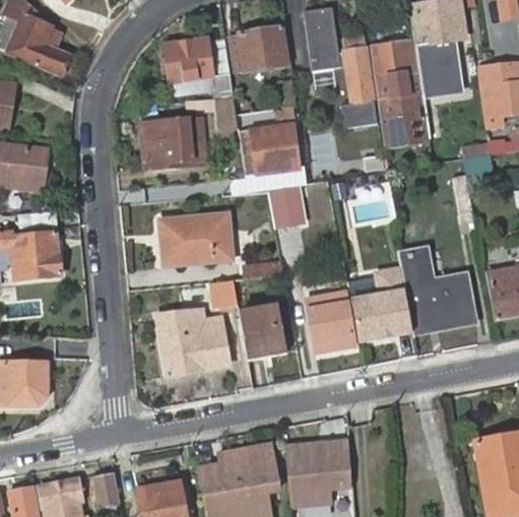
[(18,16),(5,48),(60,72),(69,51),(46,40),(53,23),(39,17),(41,13),(25,0),(5,0),(2,9),(18,16)]
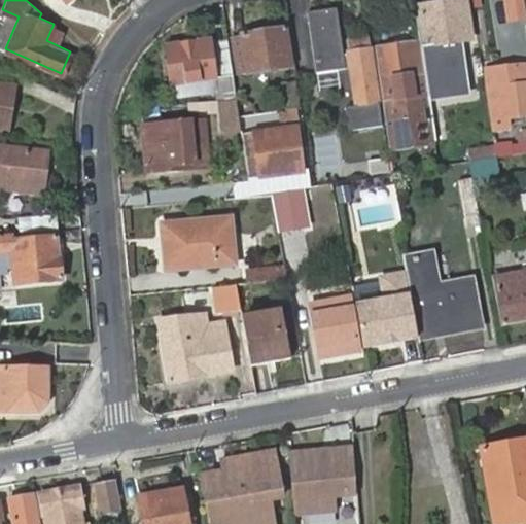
[(437,0),(416,3),(422,40),(422,43),(470,36),(464,0),(437,0)]
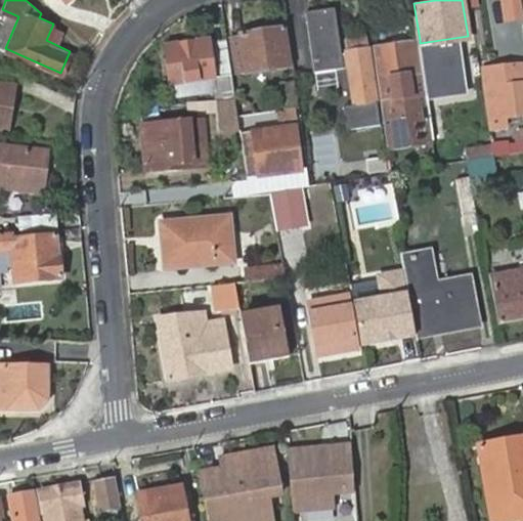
[(500,0),(504,17),(521,14),(519,0),(500,0)]
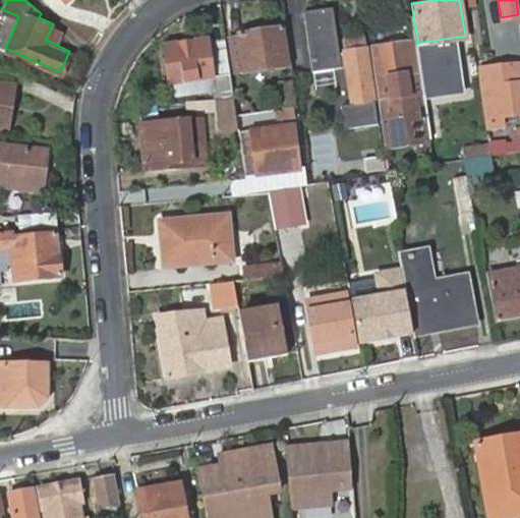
[(368,46),(345,50),(345,51),(341,52),(333,7),(304,12),(314,72),(347,67),(353,104),(343,106),(347,128),(379,123),(368,46)]
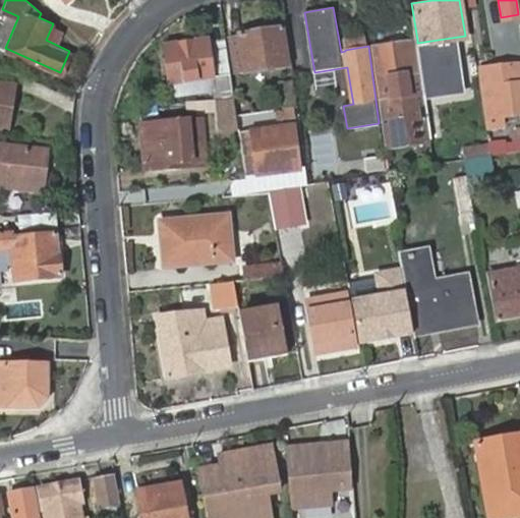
[(288,64),(283,25),(245,31),(242,30),(242,32),(231,34),(236,70),(249,68),(272,66),(288,64)]
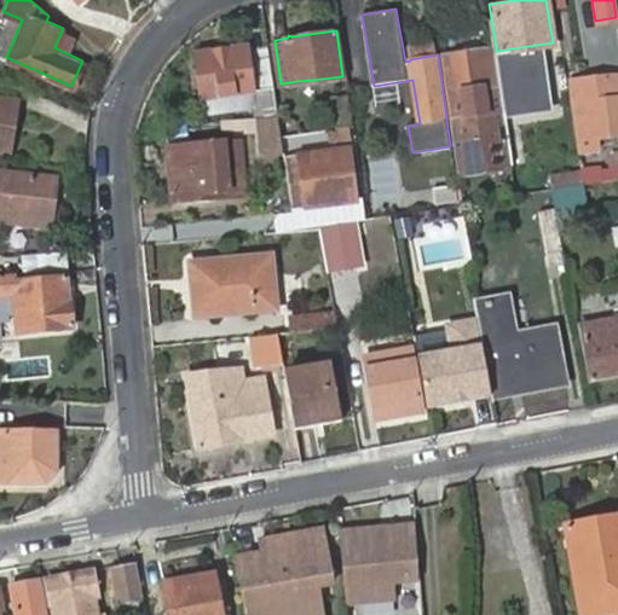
[(434,41),(408,46),(410,59),(438,54),(434,41)]
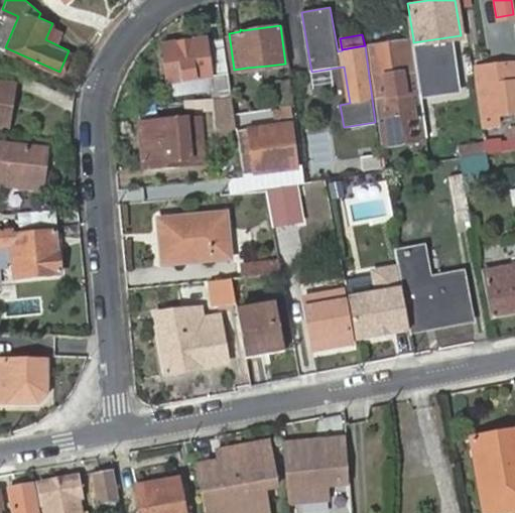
[(163,41),(167,78),(211,72),(207,35),(163,41)]
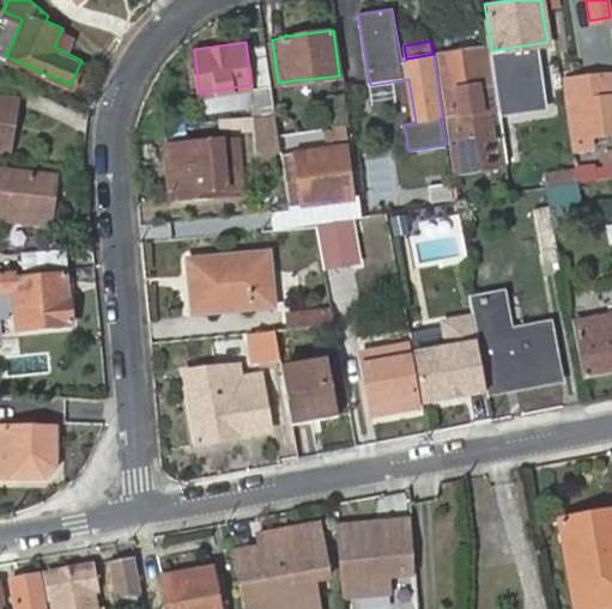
[(547,42),(491,50),(501,113),(557,104),(547,42)]
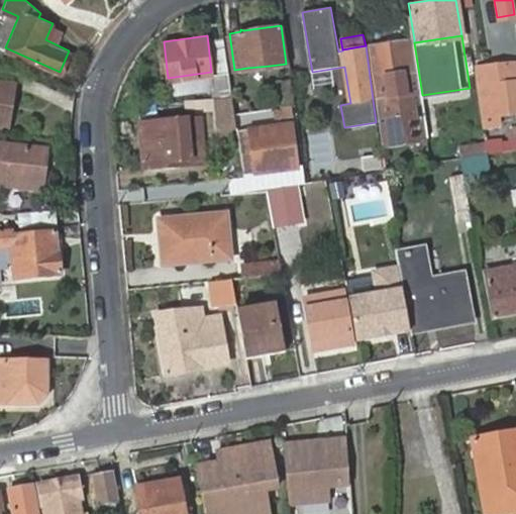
[(414,39),(368,46),(382,142),(429,135),(422,95),(414,42),(414,39)]
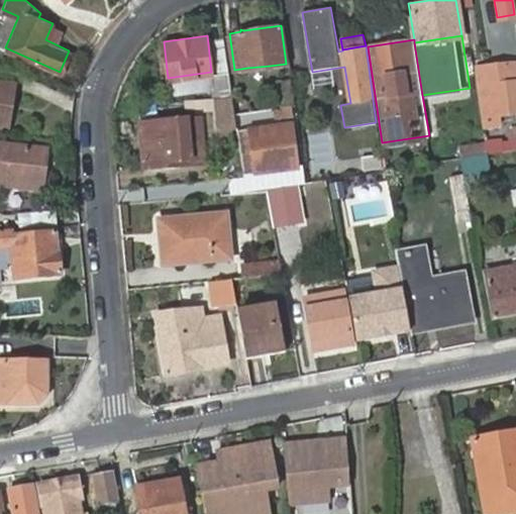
[(477,66),(483,111),(508,107),(506,93),(515,91),(515,75),(513,60),(477,66)]
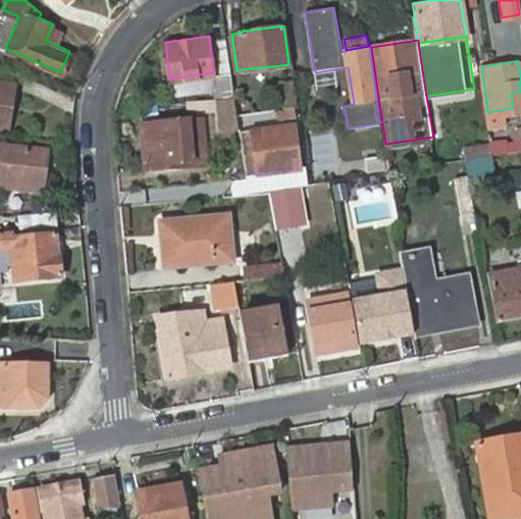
[(250,68),(252,84),(274,82),(272,66),(250,68)]
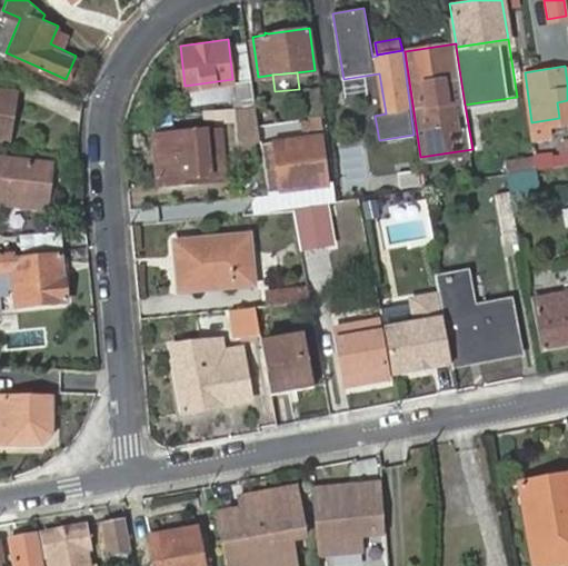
[(310,117),(322,116),(318,86),(307,87),(310,117)]
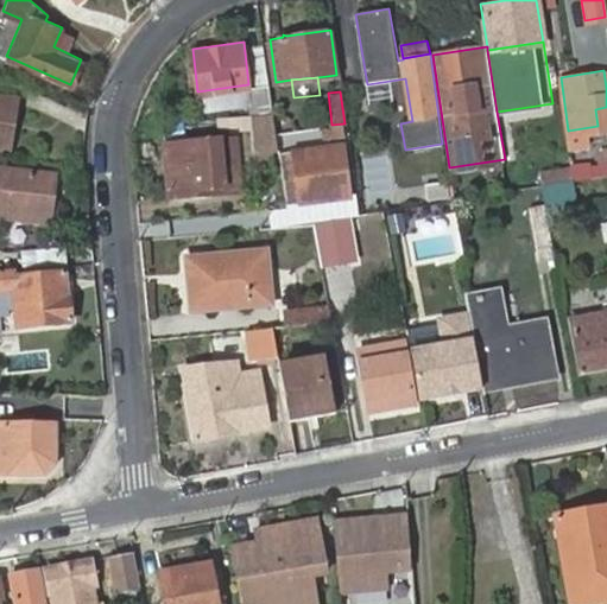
[(18,96),(0,93),(0,144),(11,146),(18,96)]
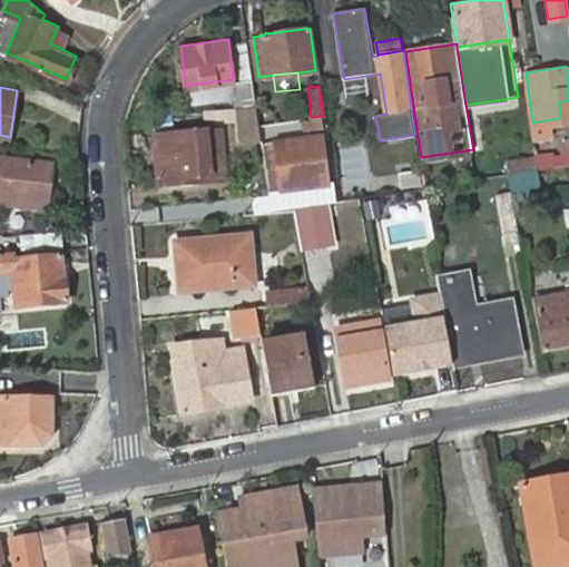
[(256,104),(237,105),(239,136),(261,134),(256,104)]
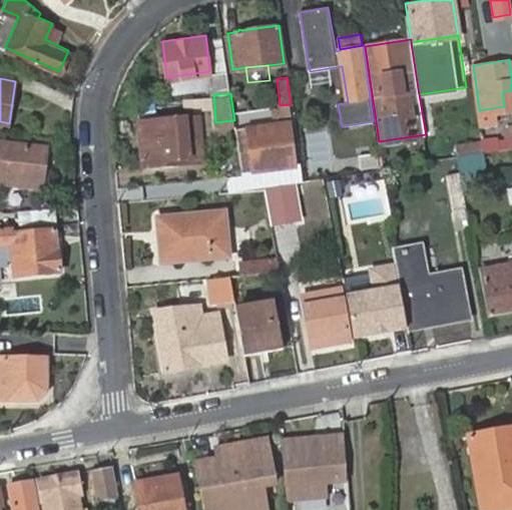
[(139,119),(144,165),(189,162),(204,160),(199,114),(139,119)]
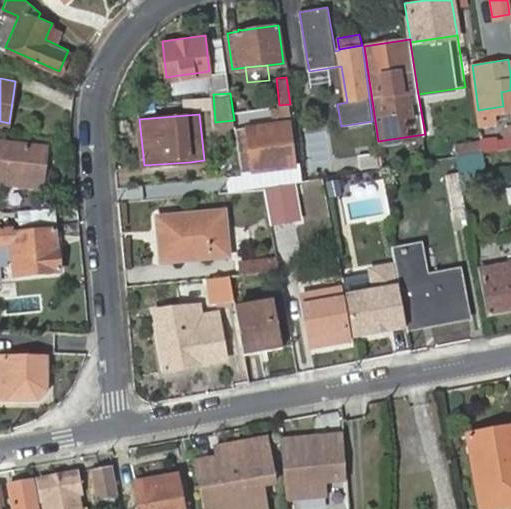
[(235,129),(241,169),(295,163),(289,121),(235,129)]
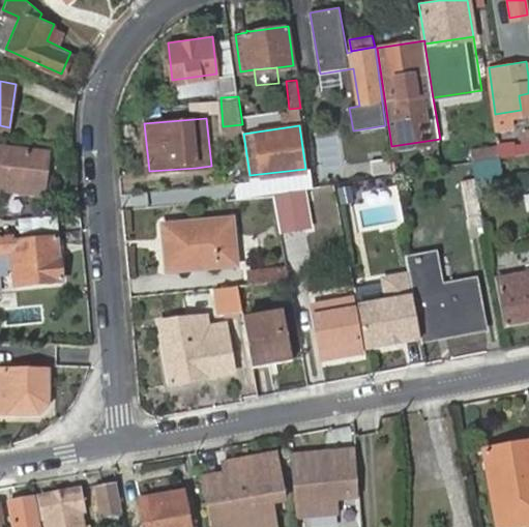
[(339,133),(319,135),(323,173),(343,171),(339,133)]
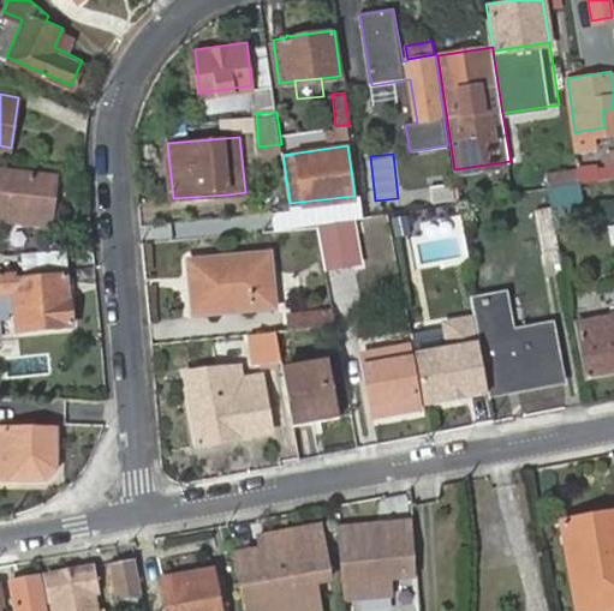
[(613,156),(574,161),(577,180),(613,173),(613,156)]
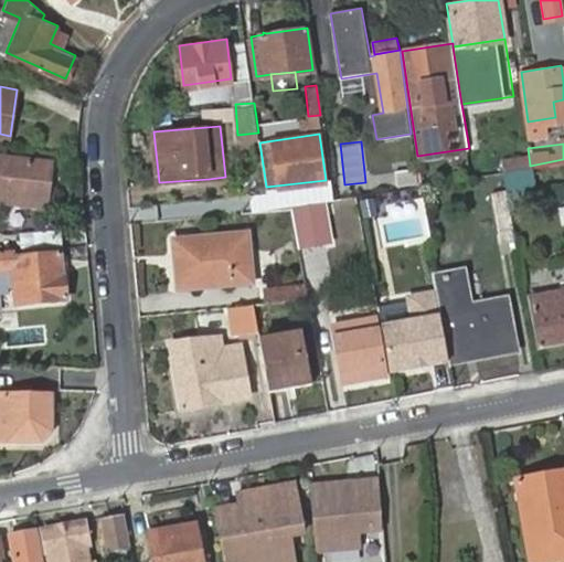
[(0,154),(0,190),(46,199),(52,162),(0,154)]
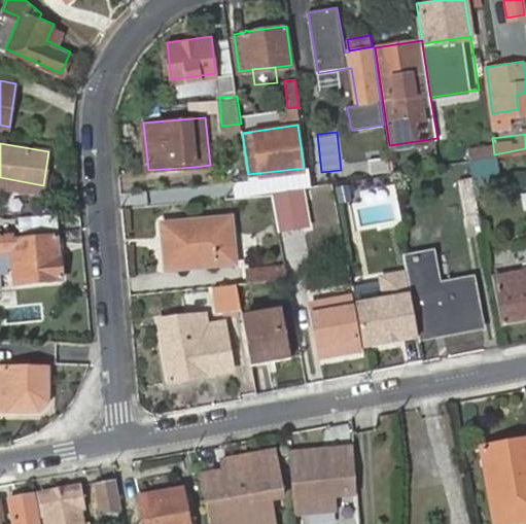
[(304,168),(248,174),(250,195),(271,191),(311,184),(310,167),(304,168)]
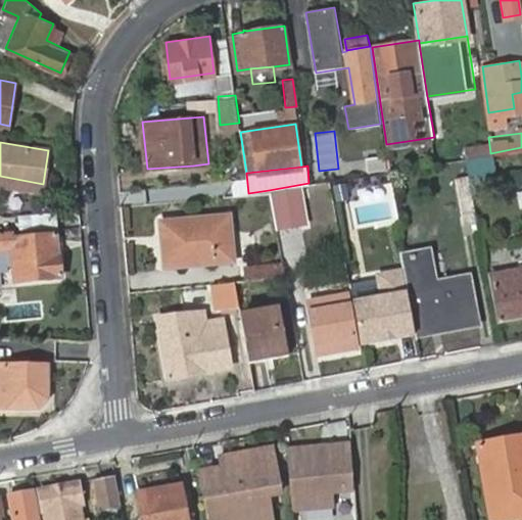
[(463,217),(477,214),(471,175),(456,178),(463,217)]
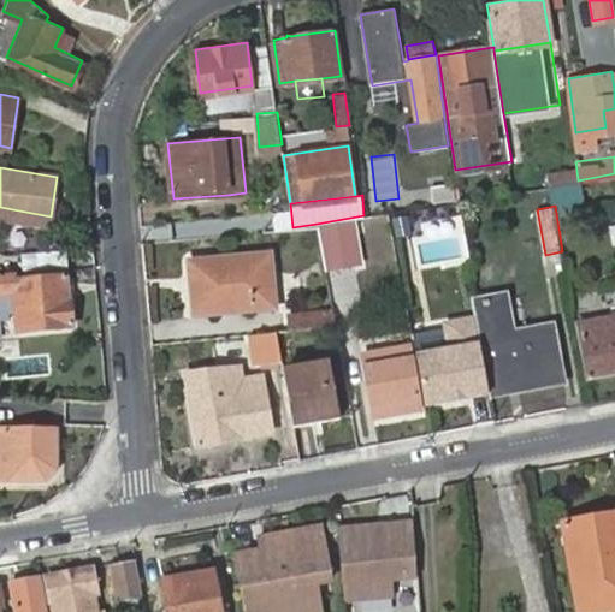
[(51,217),(0,207),(0,218),(49,226),(51,217)]
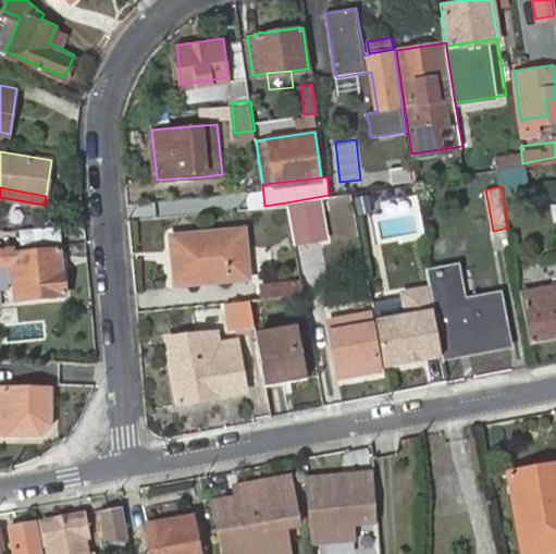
[(291,207),(296,242),(325,236),(319,200),(291,207)]
